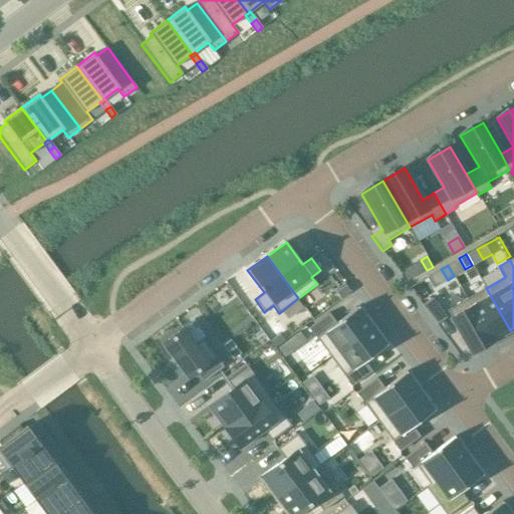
[(346,285),(336,292),(341,299),(350,292),(346,285)]
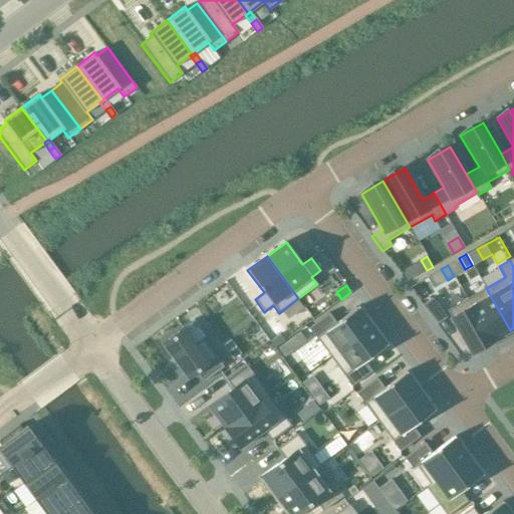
[(486,288),(467,299),(491,340),(510,330),(486,288)]
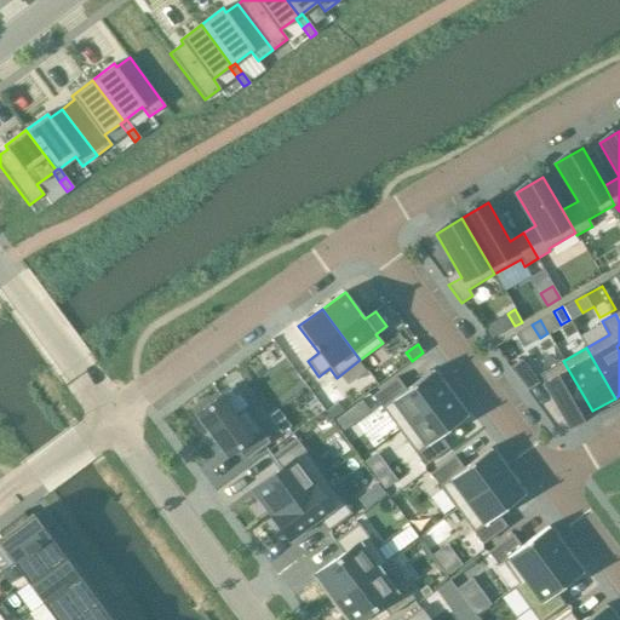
[(522,360),(510,368),(527,391),(539,383),(522,360)]
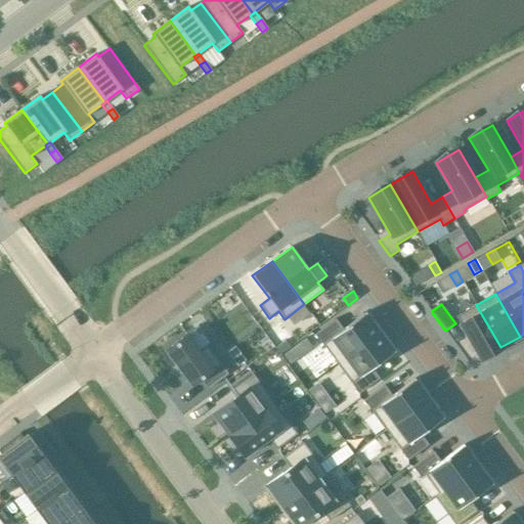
[(476,305),(456,316),(481,359),(500,347),(476,305)]
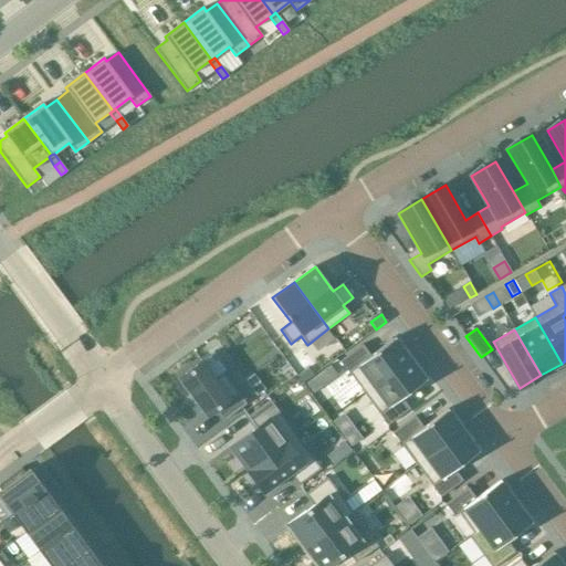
[(363,345),(341,362),(364,394),(410,358),(395,337),(370,356),(363,345)]
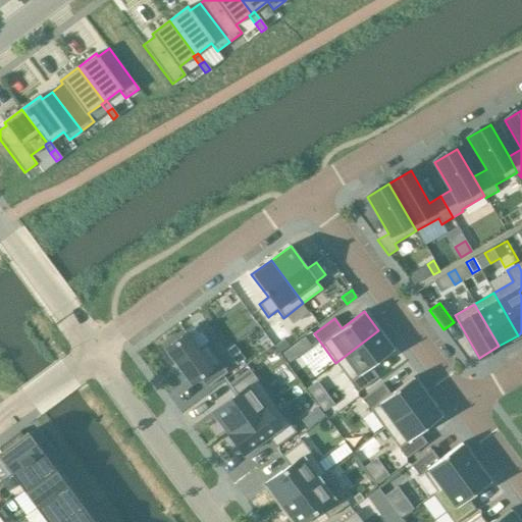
[(378,330),(335,363),(358,393),(378,377),(370,367),(394,351),(378,330)]
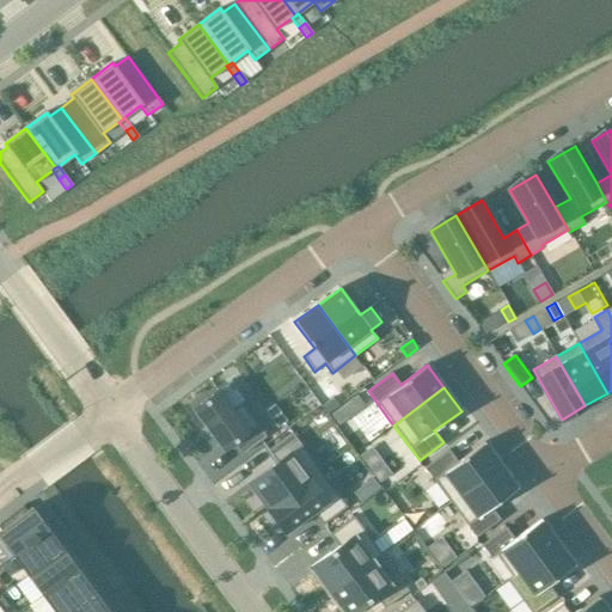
[(218,391),(193,409),(224,451),(233,442),(243,454),(267,436),(242,403),(232,410),(218,391)]
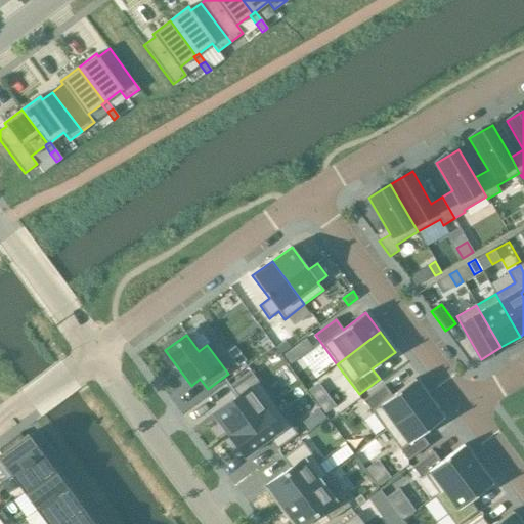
[(285,341),(274,348),(279,355),(290,348),(285,341)]
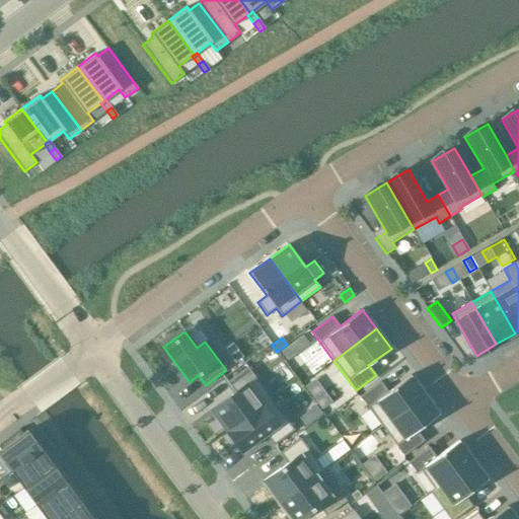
[(238,350),(230,356),(235,363),(243,357),(238,350)]
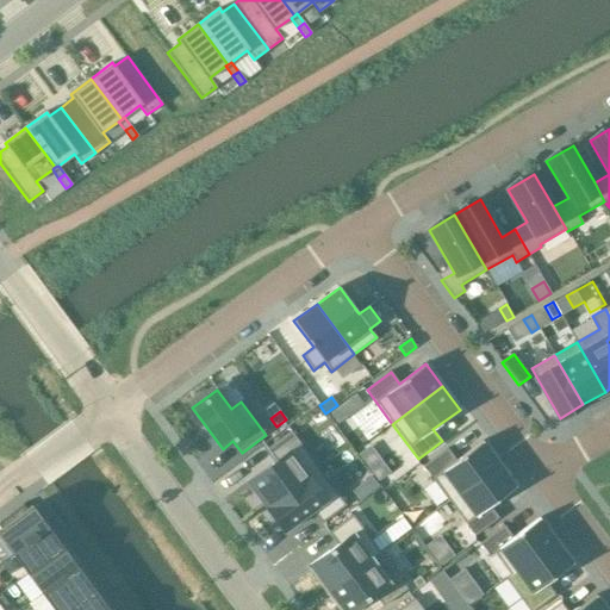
[(275,461),(247,483),(266,508),(318,468),(291,431),(267,449),(275,461)]
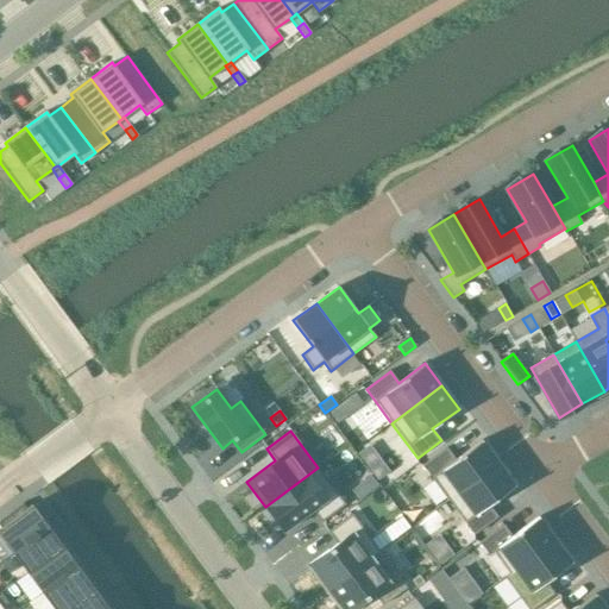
[(446,447),(422,465),(449,500),(498,463),(482,440),(456,459),(446,447)]
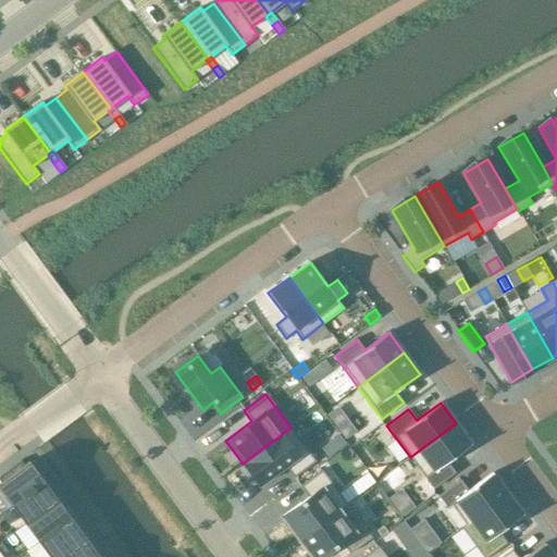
[(348,421),(337,429),(346,440),(356,431),(348,421)]
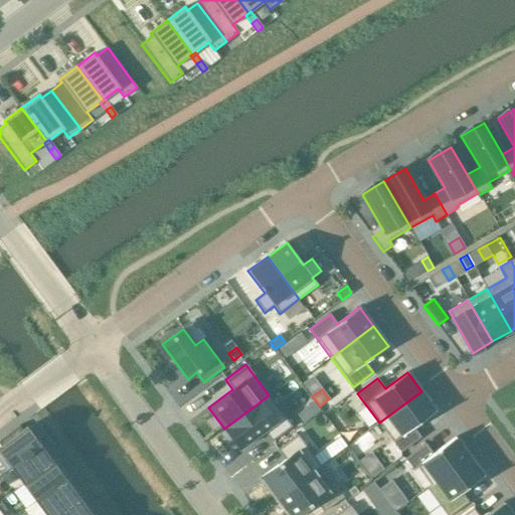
[(421,391),(379,422),(400,452),(420,438),(413,427),(436,410),(421,391)]
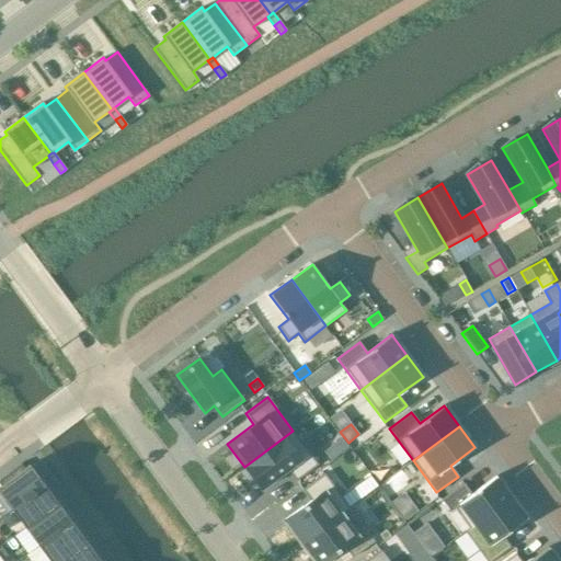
[(293,431),(244,467),(262,490),(288,470),(296,481),(318,465),(293,431)]
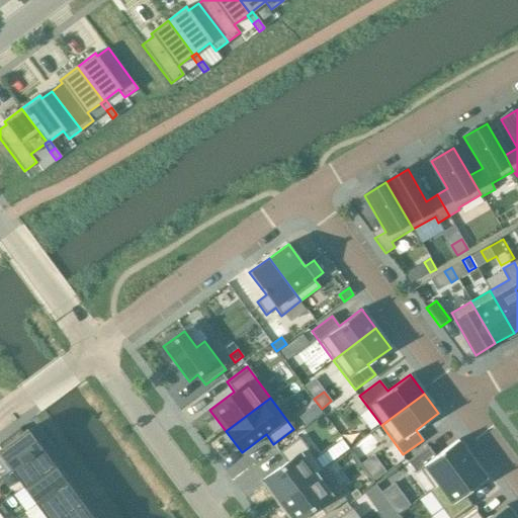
[(307,411),(313,420),(322,414),(316,405),(307,411)]
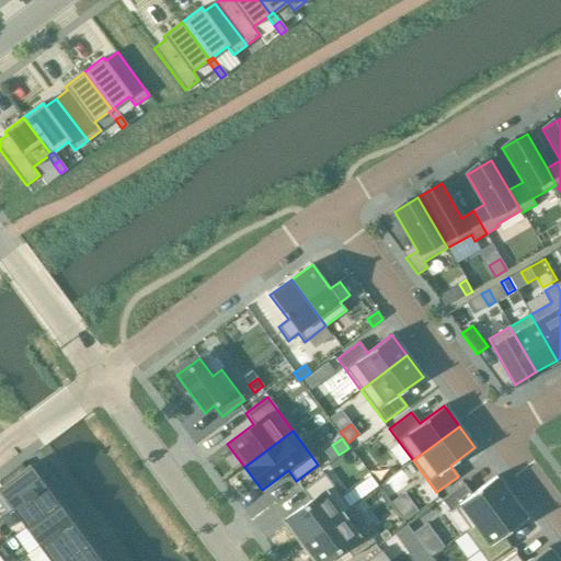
[(0,485),(0,516),(0,517),(11,510),(44,484),(30,465),(24,468),(21,464),(0,479),(0,485),(0,487),(0,485)]
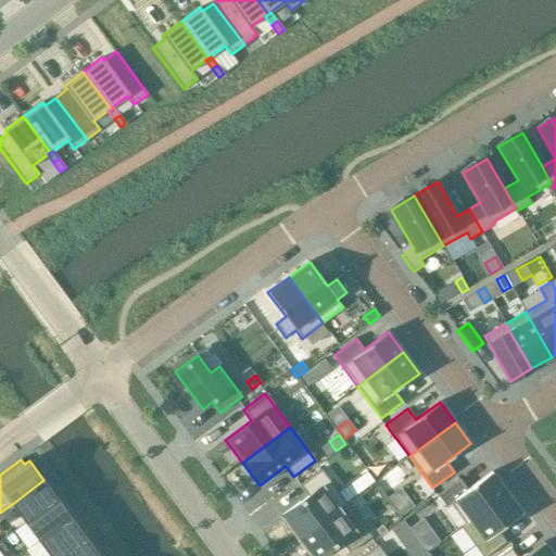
[(307,496),(281,516),(299,539),(346,503),(321,469),(300,485),(307,496)]
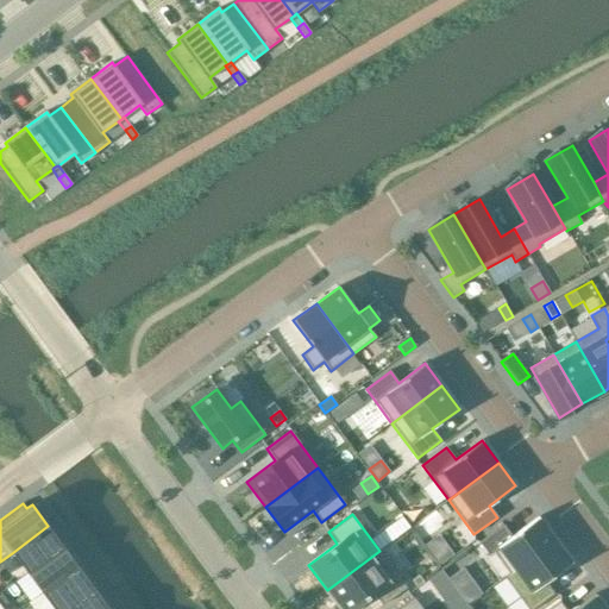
[(503,525),(479,542),(489,556),(498,548),(514,569),(514,570),(556,540),(539,518),(513,537),(503,525)]
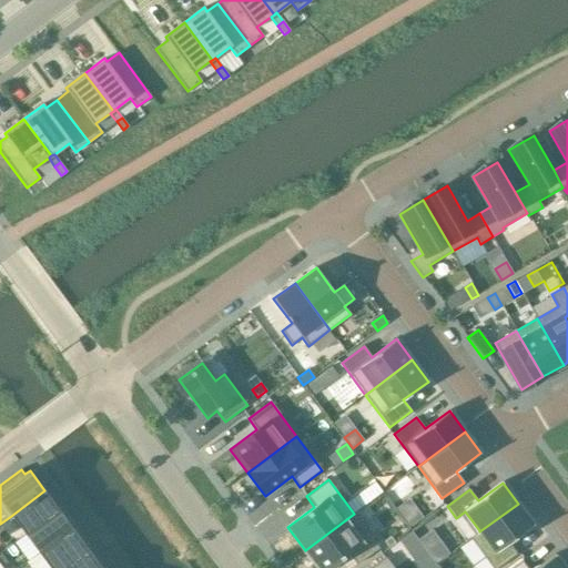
[(44,490),(11,516),(26,535),(59,510),(44,490)]
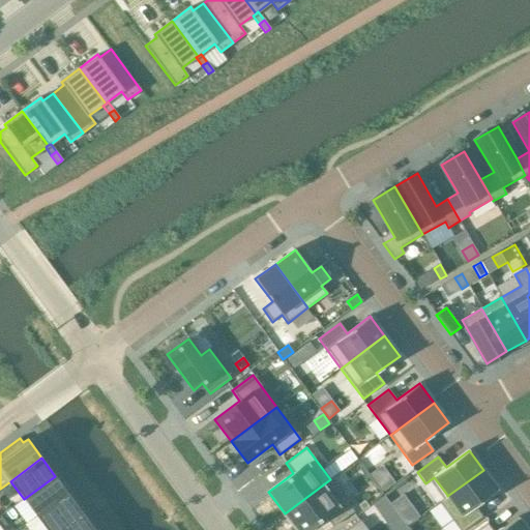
[(447,495),(439,501),(460,529),(464,529),(482,517),(475,506),(498,490),(483,470),(447,496),(447,495)]
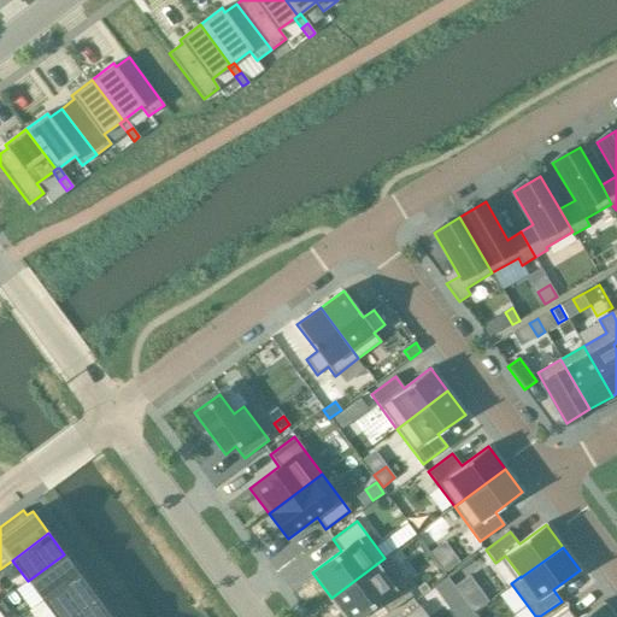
[(64,554),(28,581),(43,601),(80,575),(64,554)]
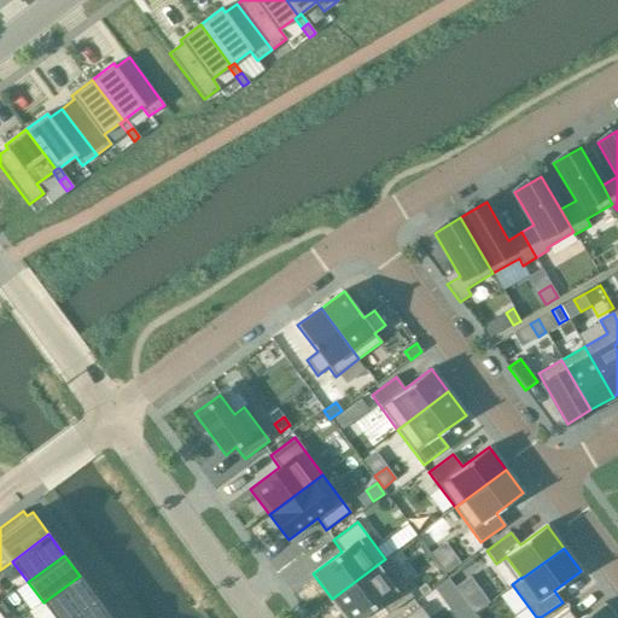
[(385,559),(332,599),(345,617),(357,617),(379,602),(389,614),(413,596),(385,559)]
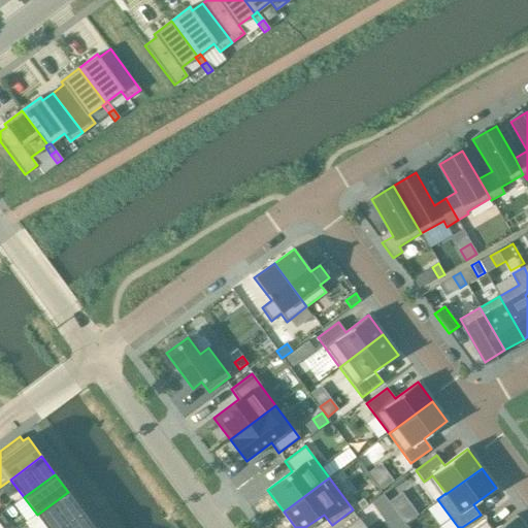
[(68,492),(37,515),(46,527),(56,527),(81,509),(68,492)]
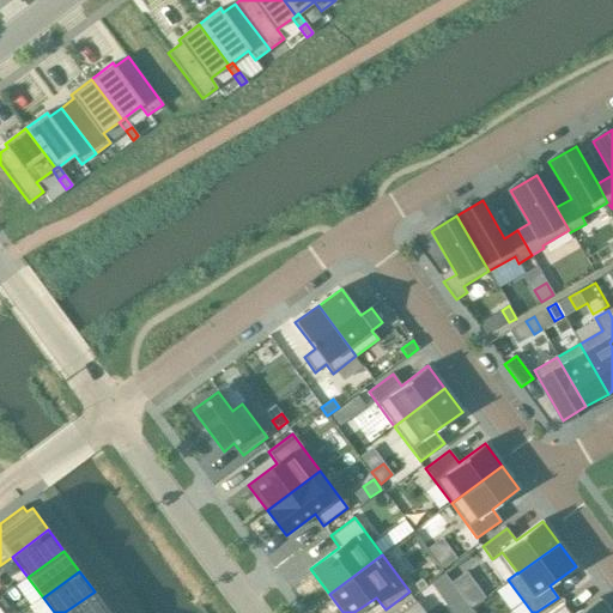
[(444,575),(432,584),(439,595),(453,586),(444,575)]
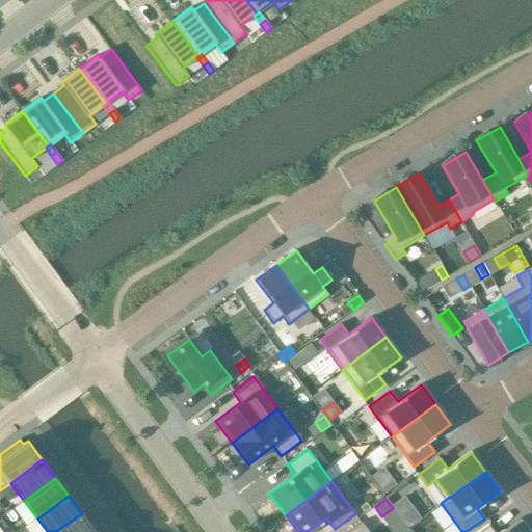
[(365,512),(370,508),(366,503),(361,507),(365,512)]
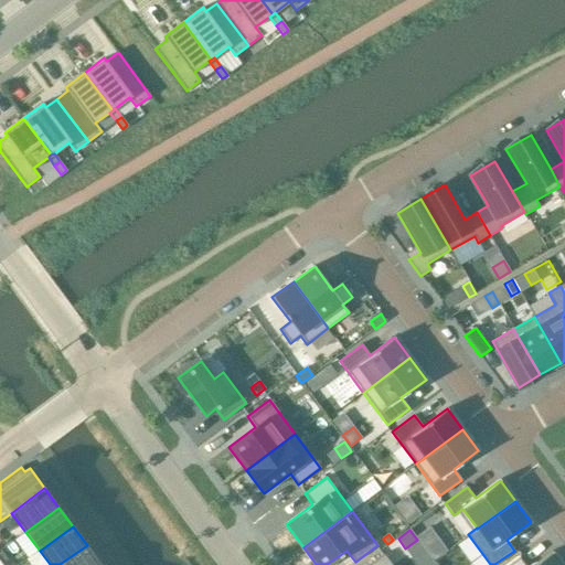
[(87,545),(60,564),(100,564),(102,564),(87,545)]
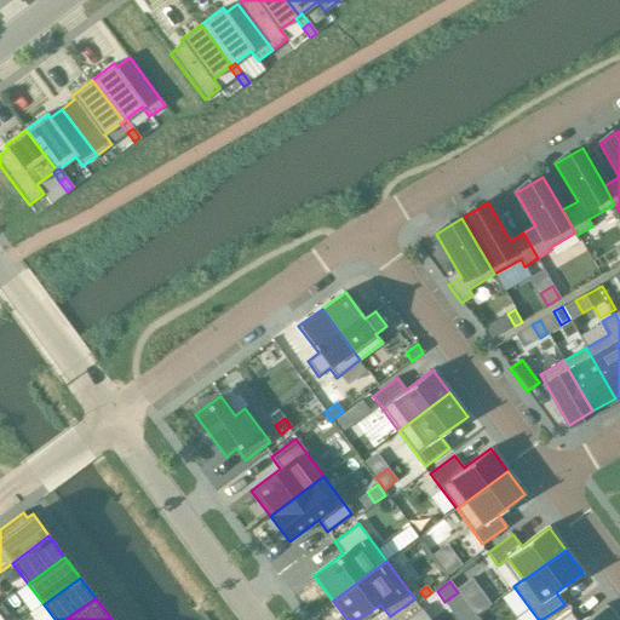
[(575,619),(570,613),(560,619),(616,619),(606,604),(585,619),(575,619)]
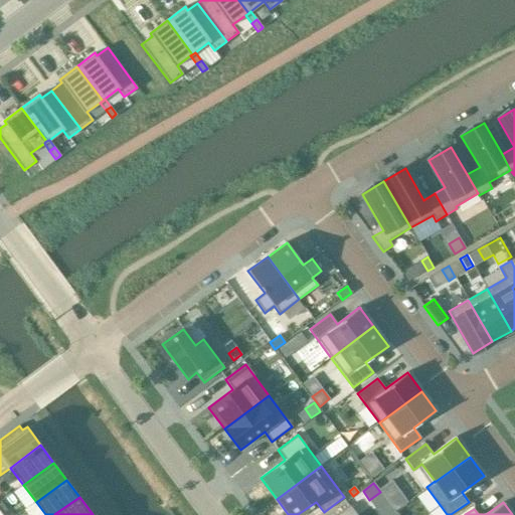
[(22,507),(22,514),(37,514),(35,505),(22,507)]
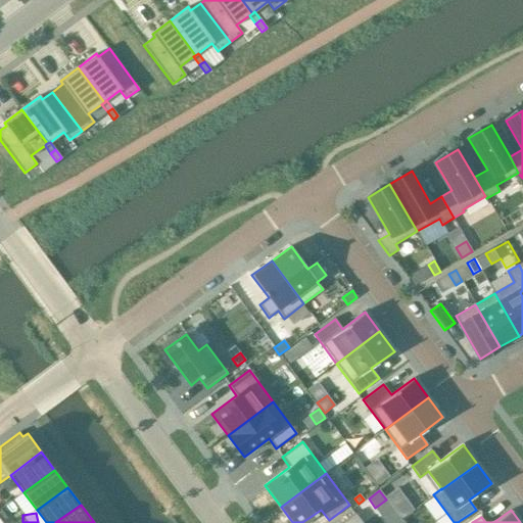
[(362,522),(355,513),(341,522),(362,522)]
